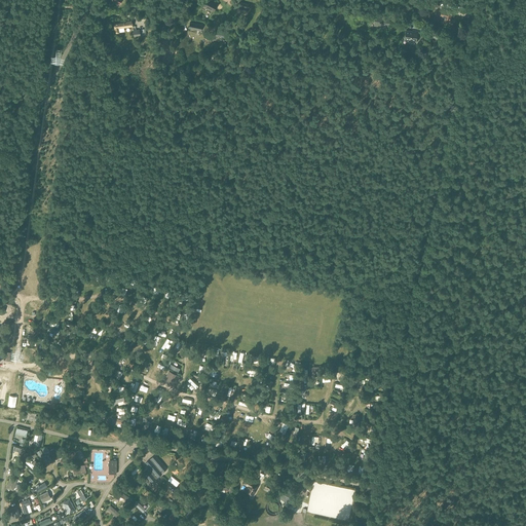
[(212,2),(208,0),(201,0),(199,3),(214,10),(217,4),(212,1),(212,2)]
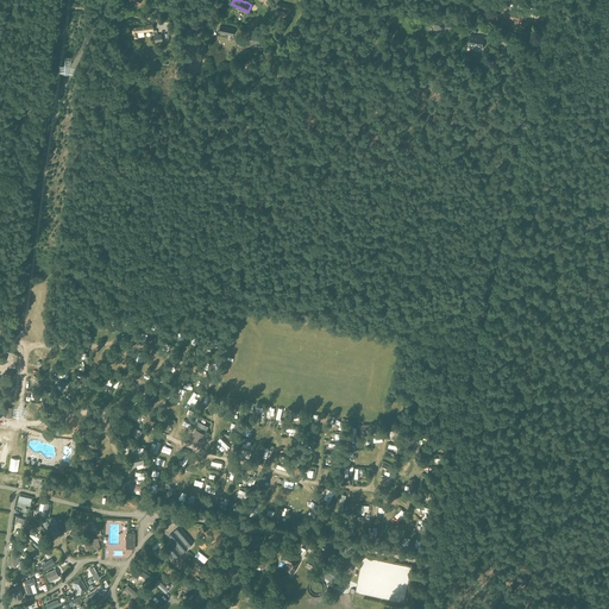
[(286,14),(288,5),(278,2),(275,11),(286,14)]
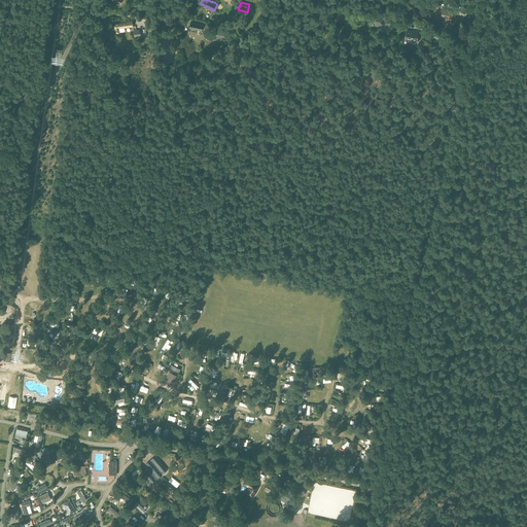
[(442,16),(441,16),(440,22),(445,23),(445,21),(451,23),(454,12),(447,10),(447,11),(443,10),(442,16)]
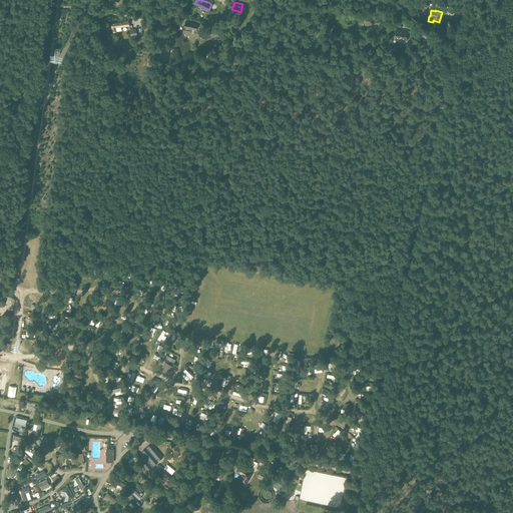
[(115,28),(120,27),(129,26),(128,20),(121,21),(121,22),(111,23),(111,28),(112,28),(112,32),(115,32),(115,30),(115,28)]
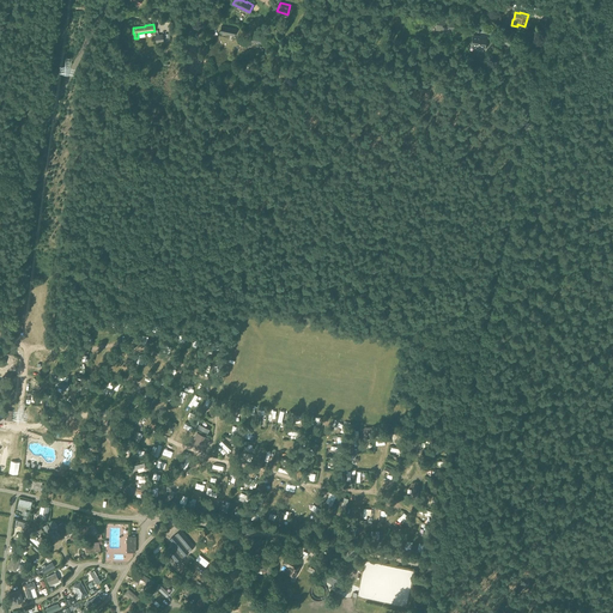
[(220,32),(235,36),(236,29),(222,26),(220,32)]
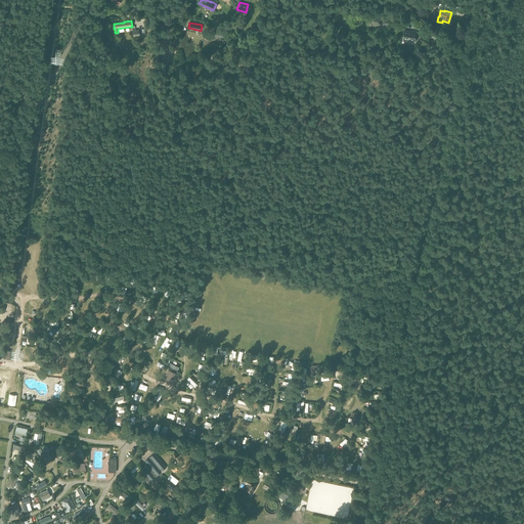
[(144,29),(139,30),(139,29),(132,30),(133,37),(140,36),(139,34),(142,34),(142,35),(145,35),(144,29)]
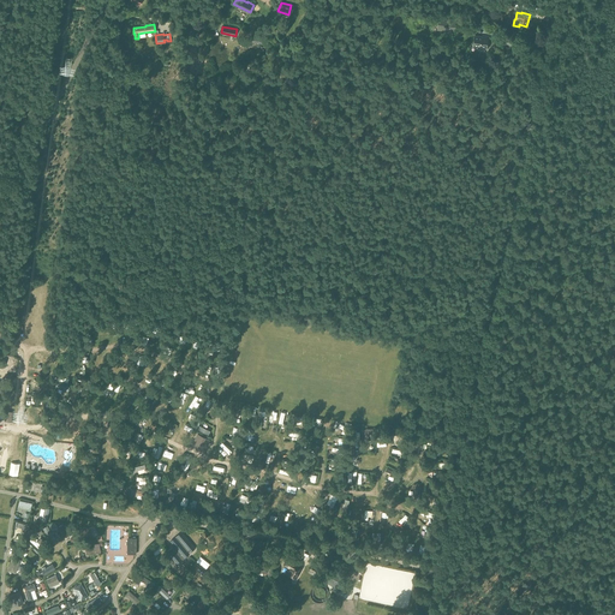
[(488,40),(482,39),(482,37),(475,36),(473,45),(481,46),(479,47),(487,48),(488,40)]
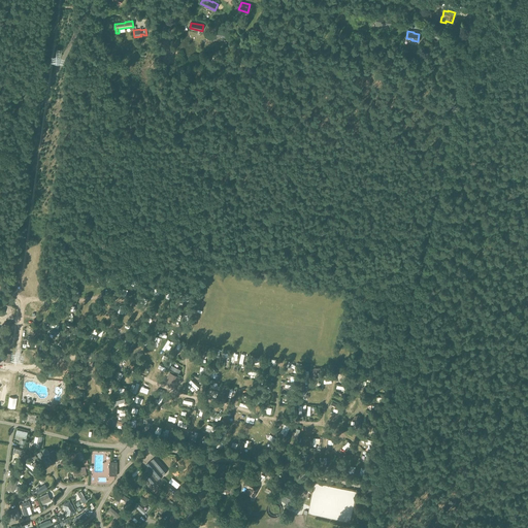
[(152,345),(157,348),(161,340),(155,338),(152,345)]
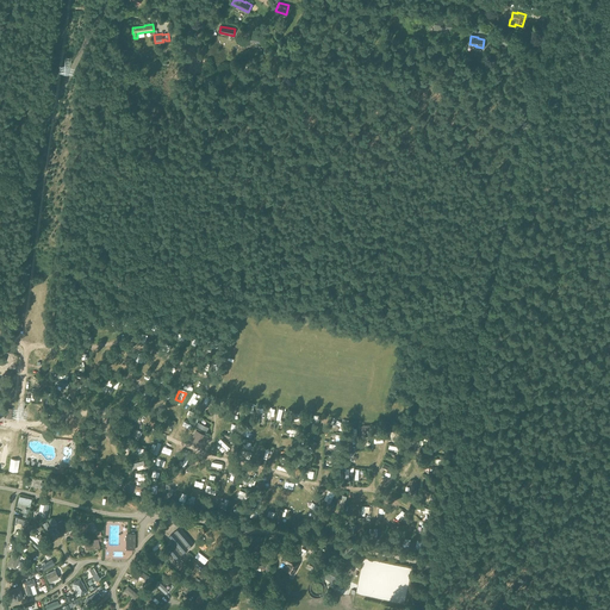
[(142,403),(135,415),(138,417),(147,405),(142,403)]
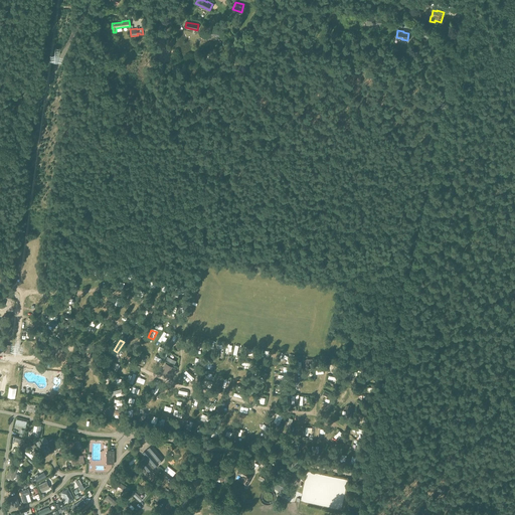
[(201,341),(195,349),(198,351),(201,347),(204,342),(201,341)]
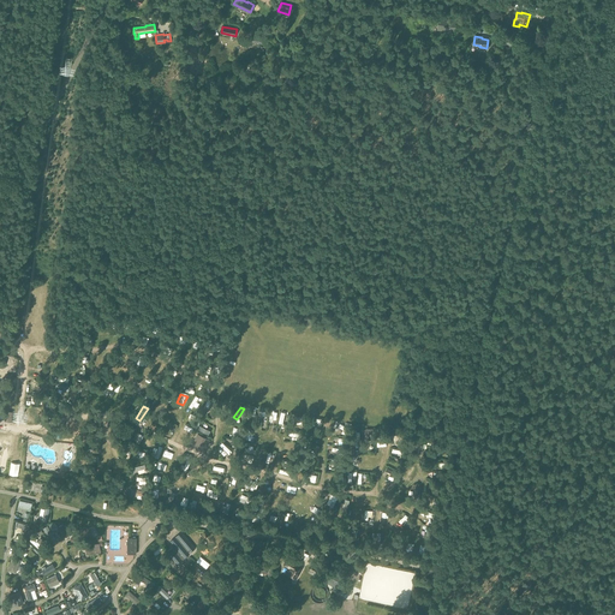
[(204,452),(210,439),(197,434),(191,446),(204,452)]
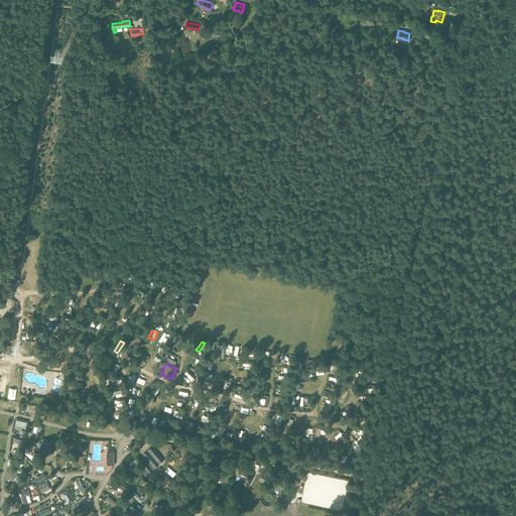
[(186,372),(184,374),(192,382),(195,379),(186,372)]
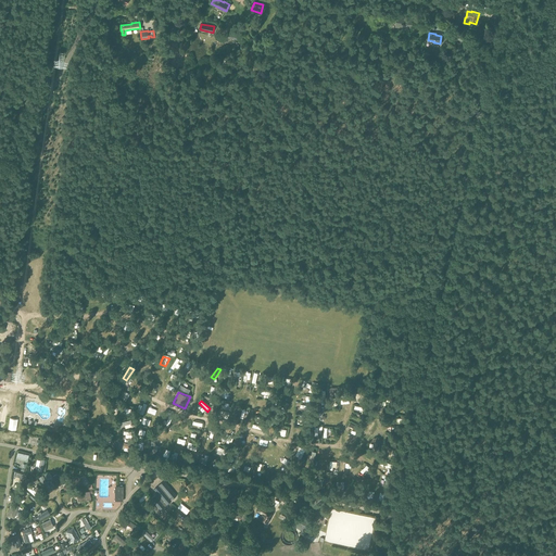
[(9,427),(16,428),(17,419),(10,418),(9,427)]
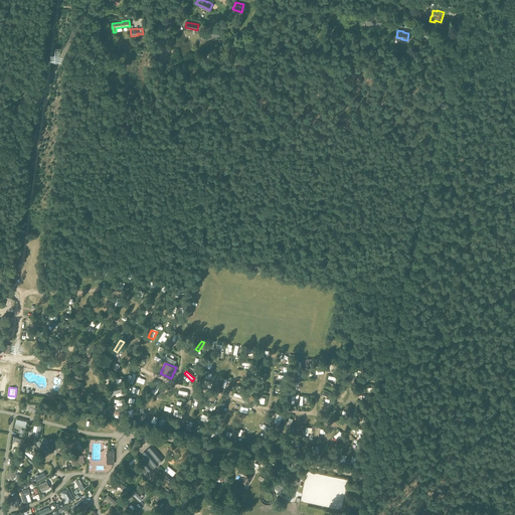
[(165,407),(173,409),(174,402),(166,401),(165,407)]
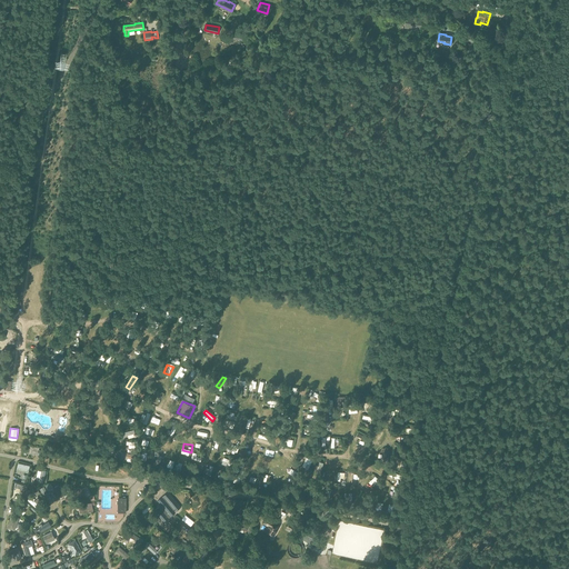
[(265,465),(273,466),(276,455),(266,453),(265,465)]
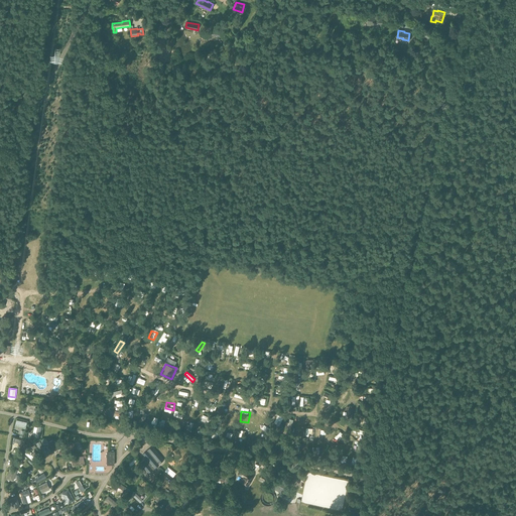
[(144,412),(139,421),(142,423),(147,414),(144,412)]
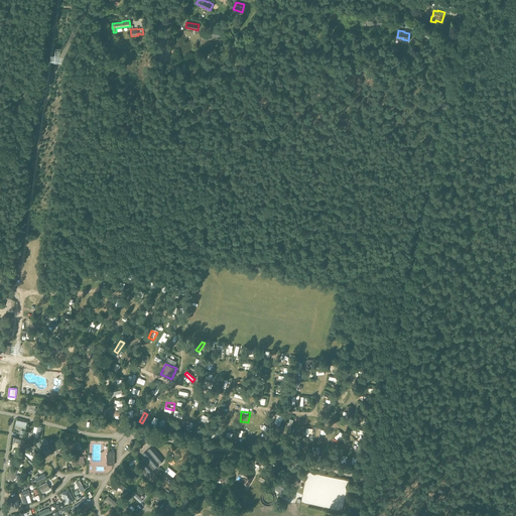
[(16,419),(15,426),(26,428),(27,422),(16,419)]
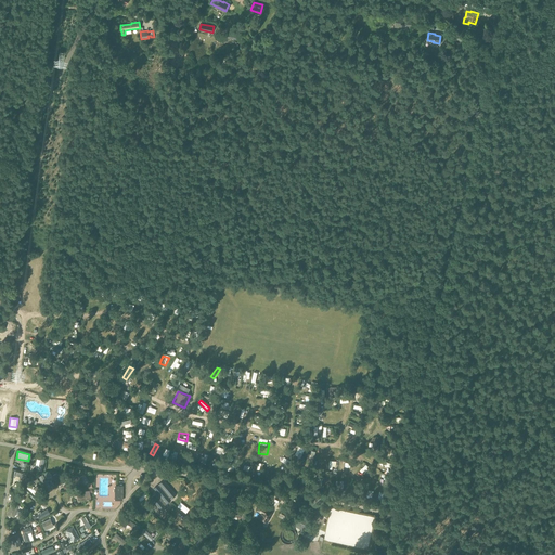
[(365,464),(363,466),(368,470),(372,474),(374,472),(365,464)]
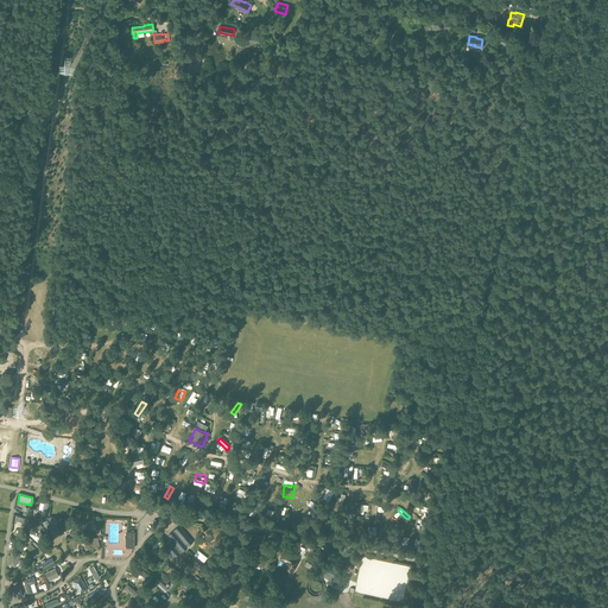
[(46,519),(43,521),(49,533),(52,531),(50,525),(48,523),(46,519)]
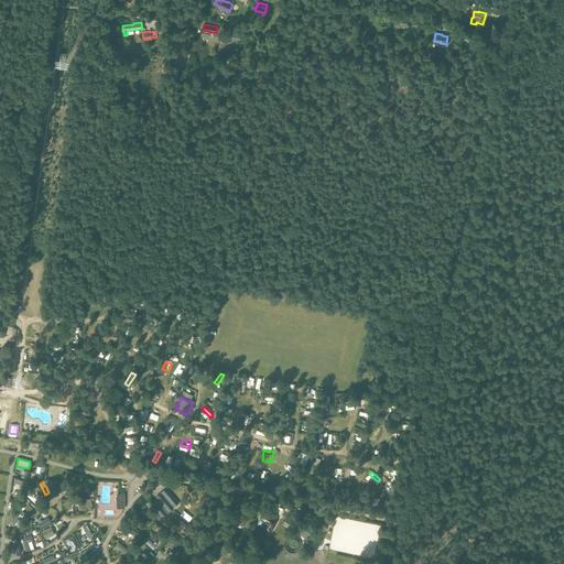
[(58,481),(54,484),(58,494),(63,491),(60,486),(58,483),(58,481)]
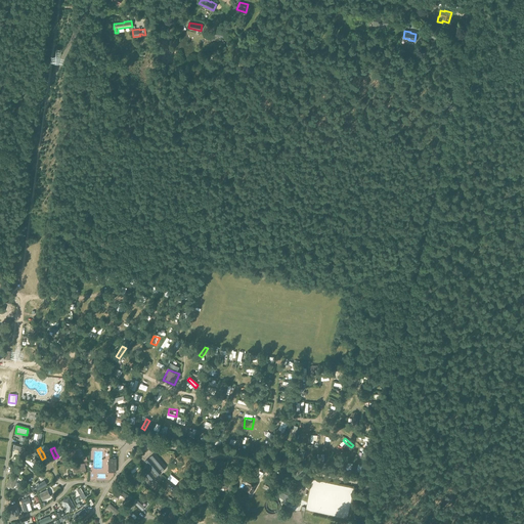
[(71,451),(66,452),(68,460),(80,457),(79,449),(74,450),(73,449),(71,450),(71,451)]
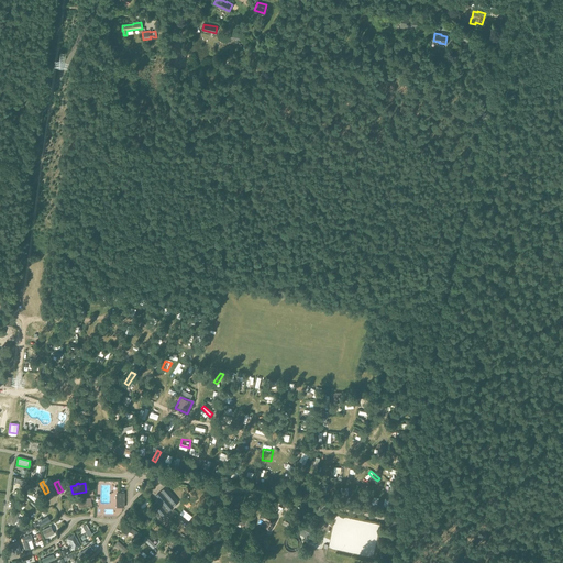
[(169,490),(166,487),(164,488),(156,495),(157,497),(154,500),(158,504),(154,507),(163,517),(178,501),(169,490)]
